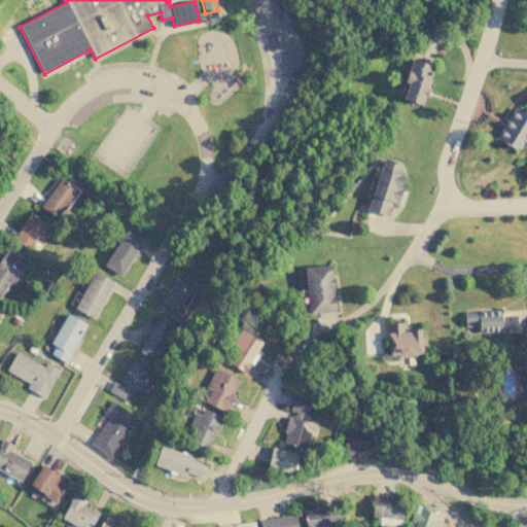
[(401,100),(423,105),(432,64),(411,59),(401,100)]
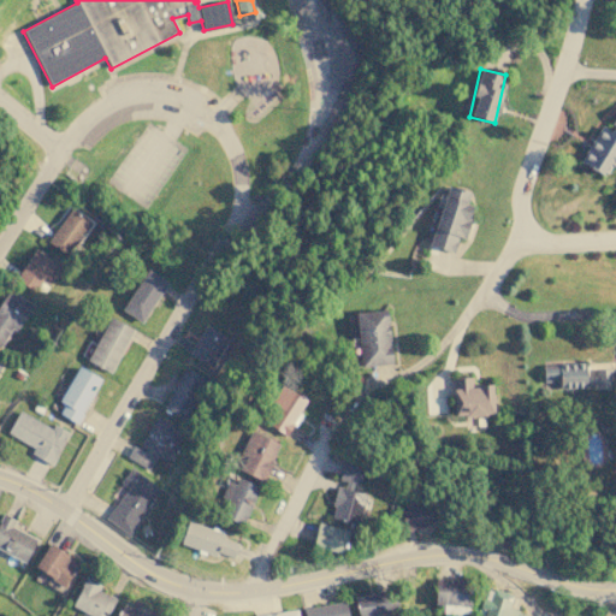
[(615,114),(609,129),(600,125),(580,163),(602,175),(608,164),(615,167),(615,114)]
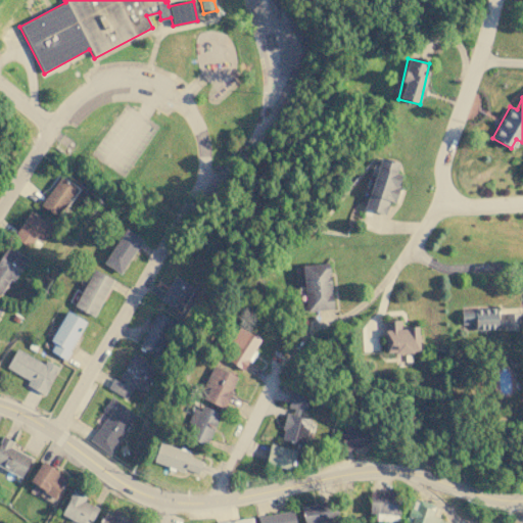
[(385,214),(388,200),(394,202),(401,174),(396,173),(398,162),(378,157),(366,208),(385,214)]
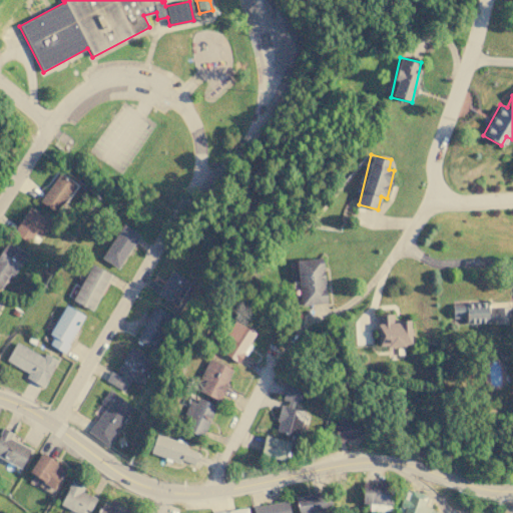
[(39,201),(56,212),(74,184),(57,173),(39,201)]
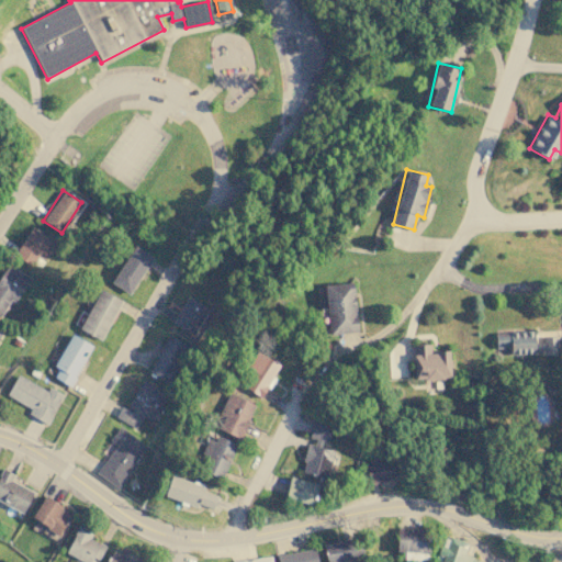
[(38,253),(48,258),(57,243),(31,226),(13,254),(31,265),(38,253)]
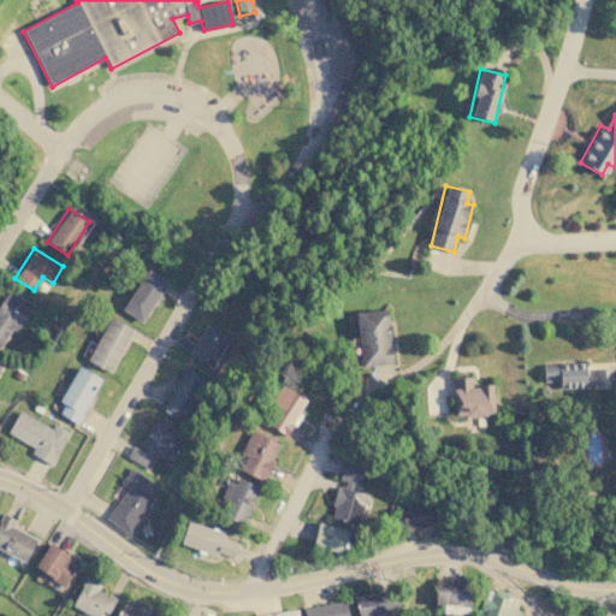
[(122,309),(142,323),(167,280),(146,268),(122,309)]
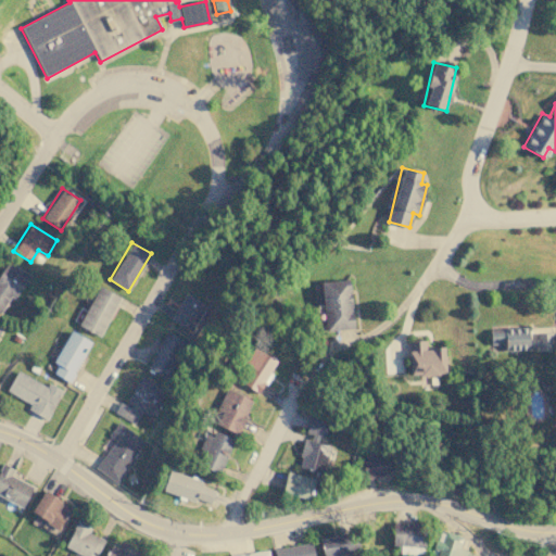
[(29,274),(5,261),(0,270),(0,312),(1,313),(10,295),(15,298),(29,274)]
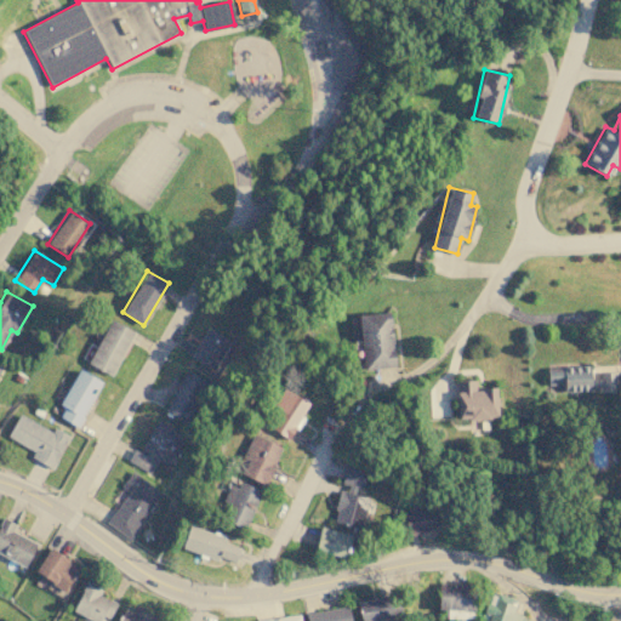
[(357,315),(364,369),(396,365),(388,311),(357,315)]
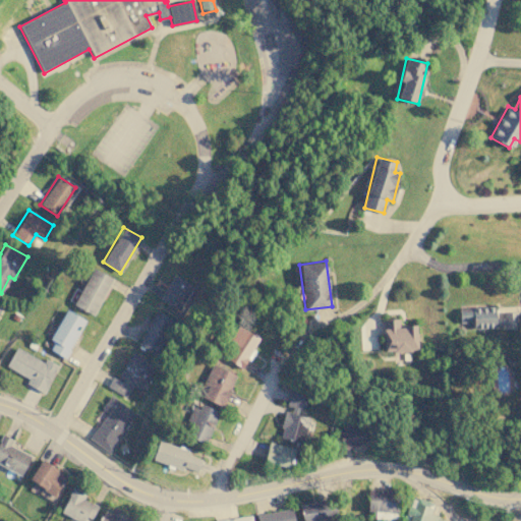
[(73,304),(93,314),(112,279),(93,268),(73,304)]
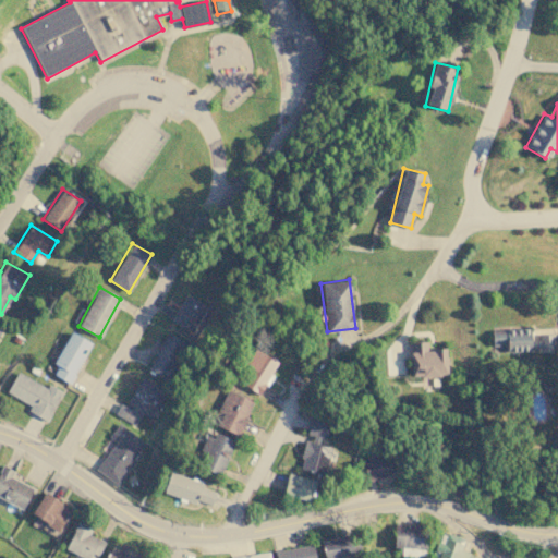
[(171,320),(192,332),(207,305),(185,293),(171,320)]
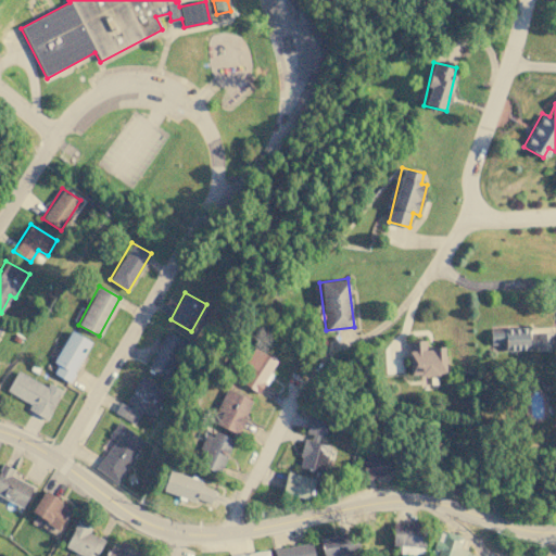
[(490,328),(490,344),(504,343),(504,350),(552,349),(551,332),(536,332),(536,338),(528,339),(528,327),(490,328)]
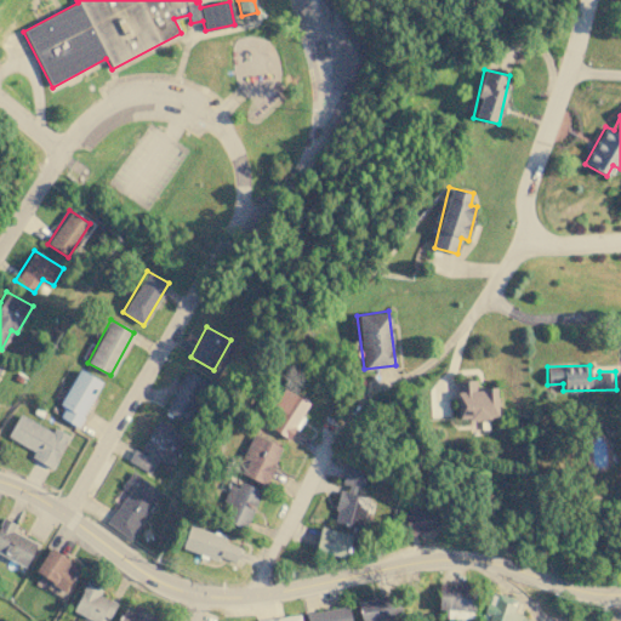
[(102,382),(80,370),(55,414),(77,426),(102,382)]
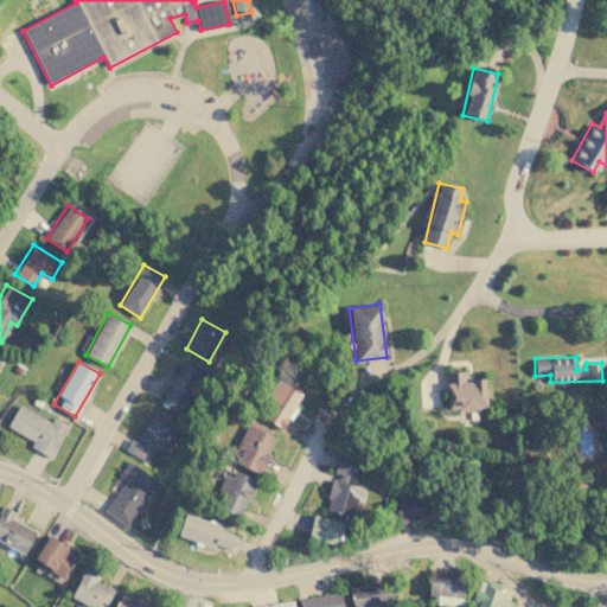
[(179,411),(203,374),(183,362),(159,400),(179,411)]
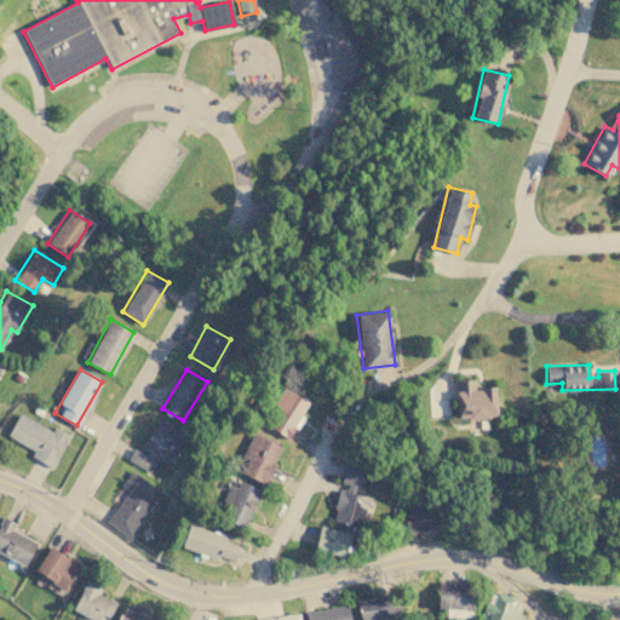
[(455,380),(457,418),(497,417),(495,386),(476,388),(475,379),(455,380)]
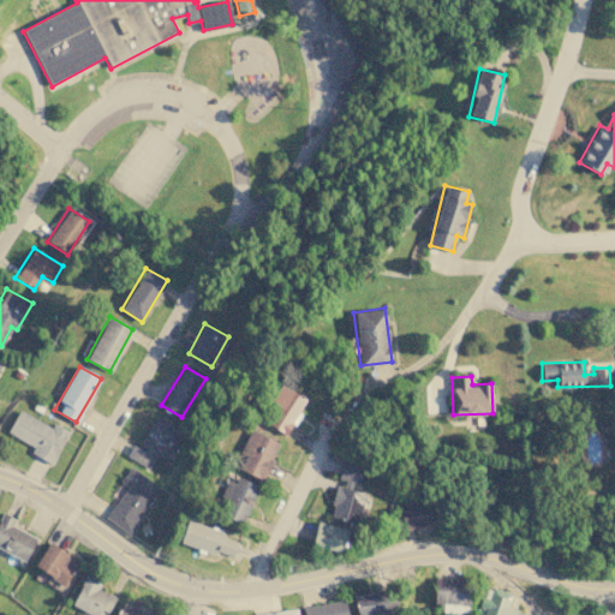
[(306,399),(282,384),(260,418),(284,434),(306,399)]
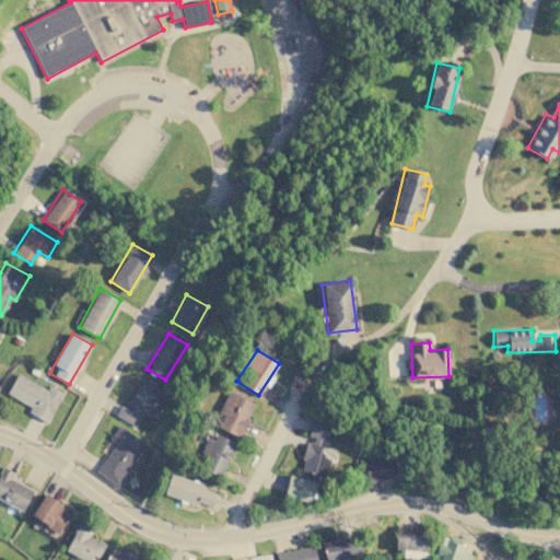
[(7,392),(30,406),(26,411),(45,422),(61,394),(49,386),(47,389),(19,372),(7,392)]
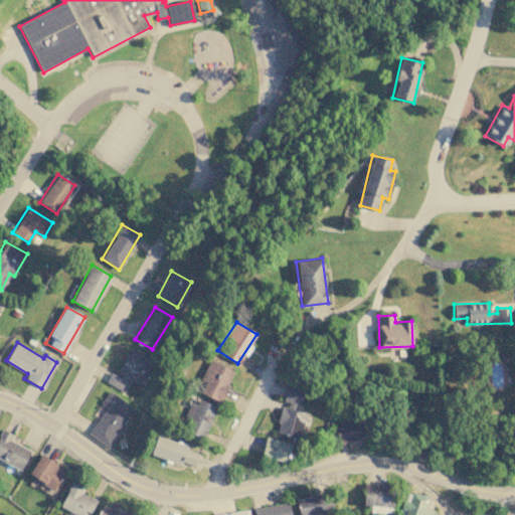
[(125,392),(131,379),(139,383),(151,360),(129,349),(117,374),(112,371),(106,382),(125,392)]
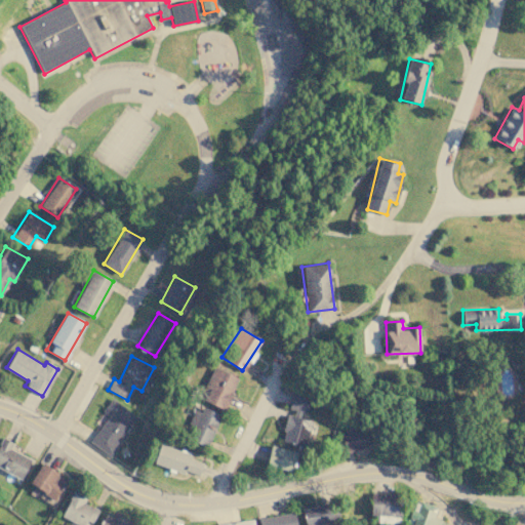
[(224,409),(238,377),(214,367),(200,398),(224,409)]
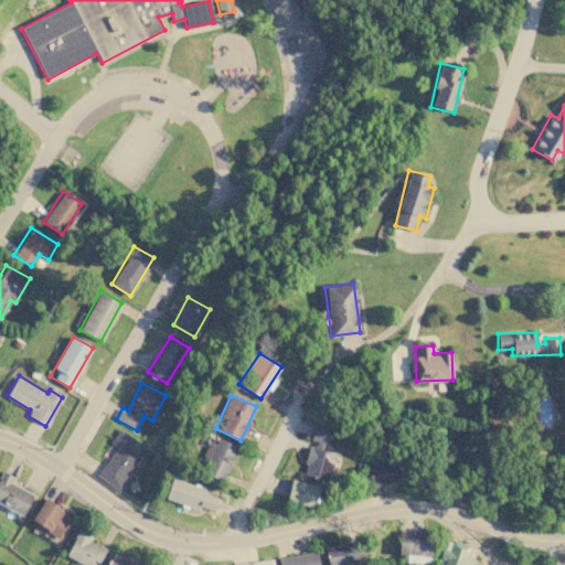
[(328,481),(333,457),(324,455),(331,426),(315,423),(310,443),(302,476),(328,481)]
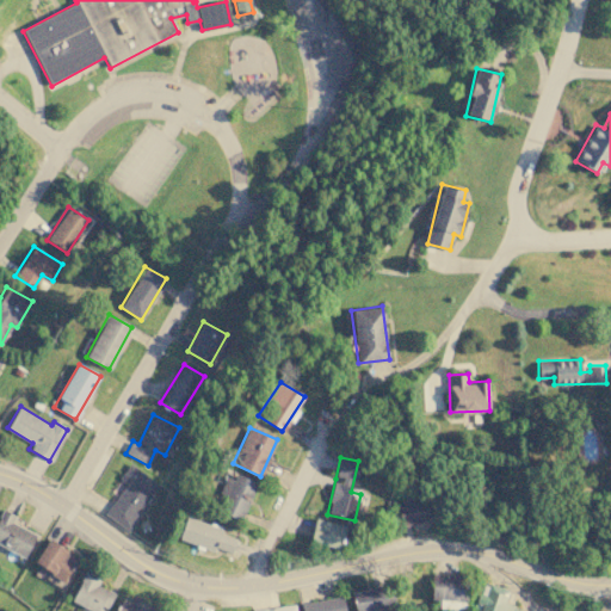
[(125,482),(104,514),(127,530),(159,483),(129,463),(118,477),(125,482)]
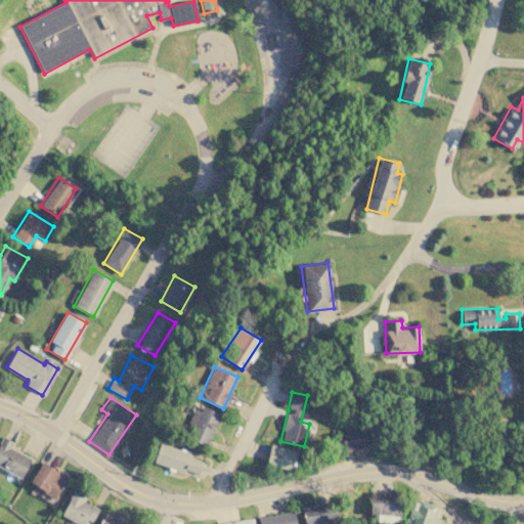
[(189,423),(194,425),(188,437),(206,446),(221,415),(199,403),(189,423)]
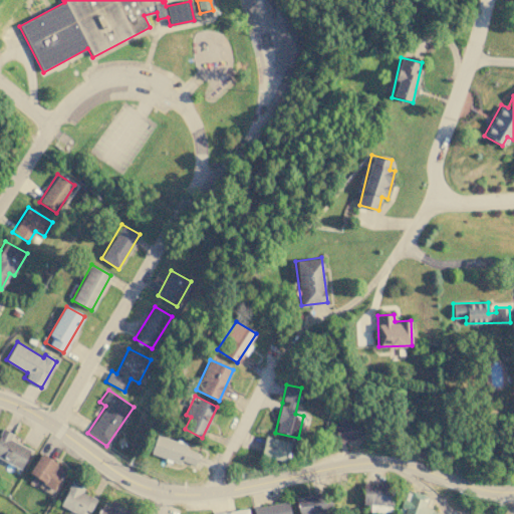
[(333,424),(337,442),(362,438),(359,419),(333,424)]
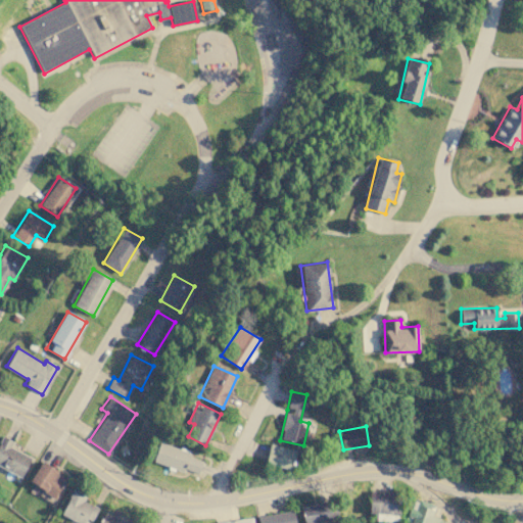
[(10,447),(13,441),(2,435),(0,439),(0,466),(21,477),(31,457),(10,447)]
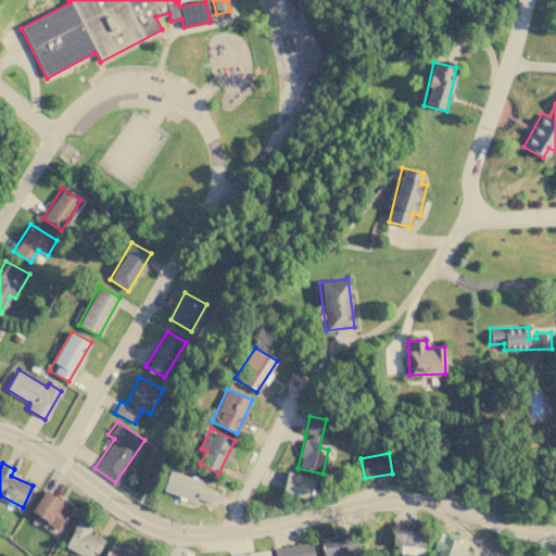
[(162,490),(194,501),(196,497),(211,503),(215,490),(200,485),(202,480),(169,469),(162,490)]
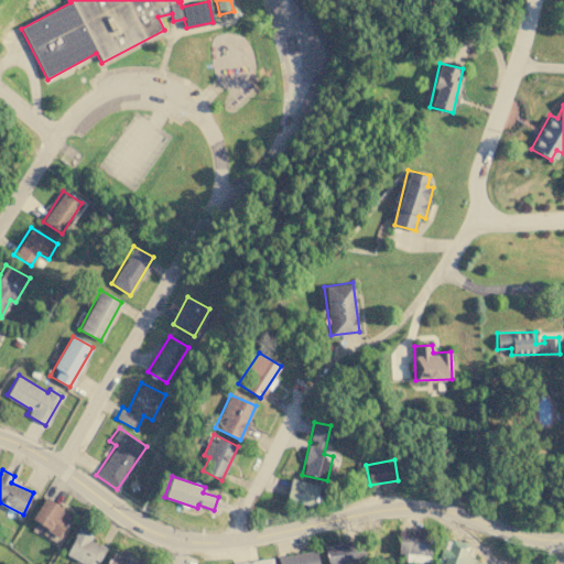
[(320,485),(291,478),(285,500),(314,506),(320,485)]
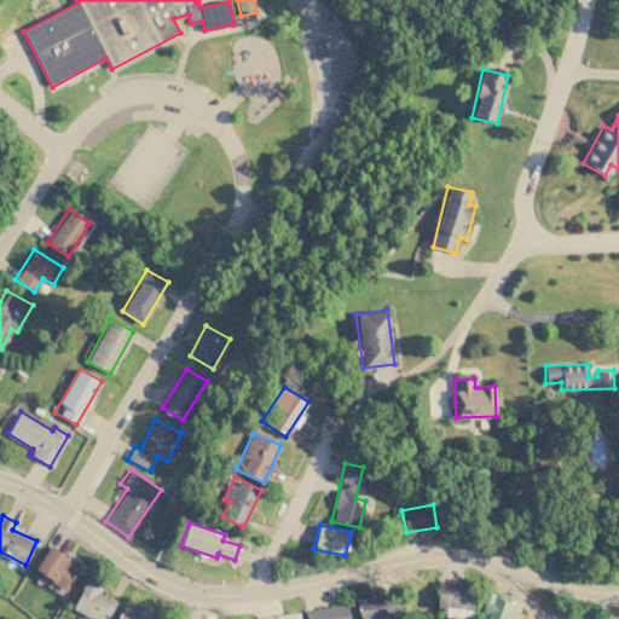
[(79,563),(47,545),(34,571),(65,589),(79,563)]
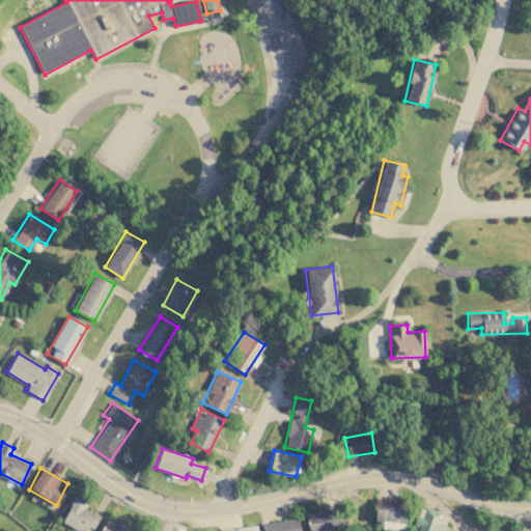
[(60,523),(74,530),(91,530),(100,516),(86,508),(89,502),(76,495),(60,523)]
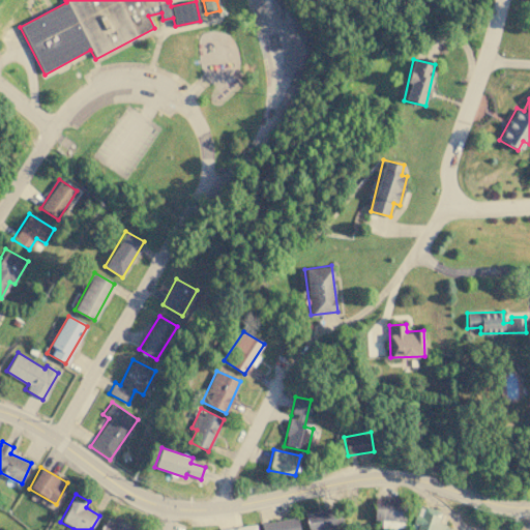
[(373,520),(381,520),(381,527),(403,528),(404,498),(374,498),(373,520)]
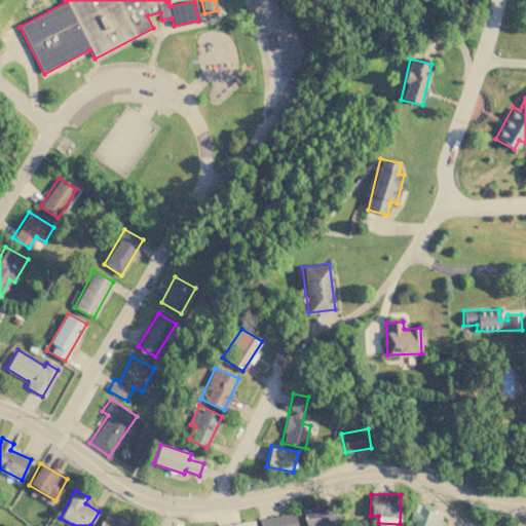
[(434,518),(438,508),(421,501),(418,512),(412,510),(409,518),(414,520),(411,525),(440,525),(442,521),(434,518)]
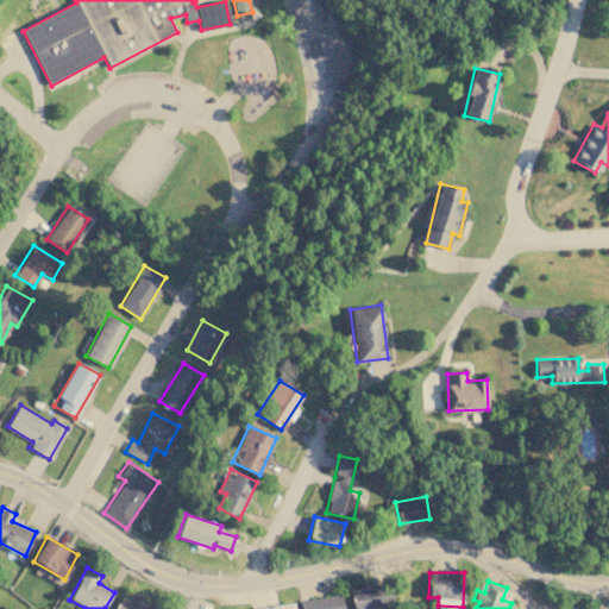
[(353,608),(365,608),(393,603),(388,582),(350,591),(353,608)]
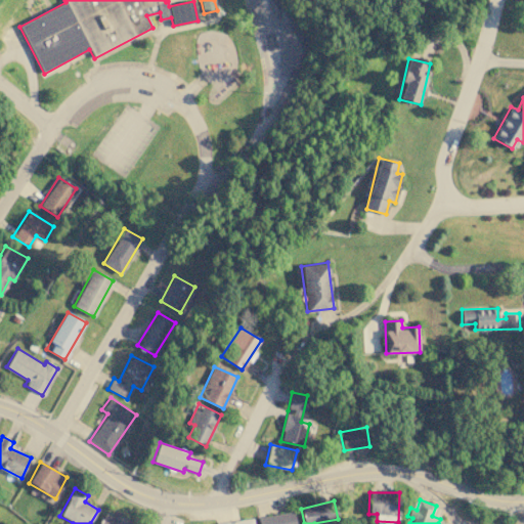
[(97,523),(129,523),(131,522),(106,509),(97,523)]
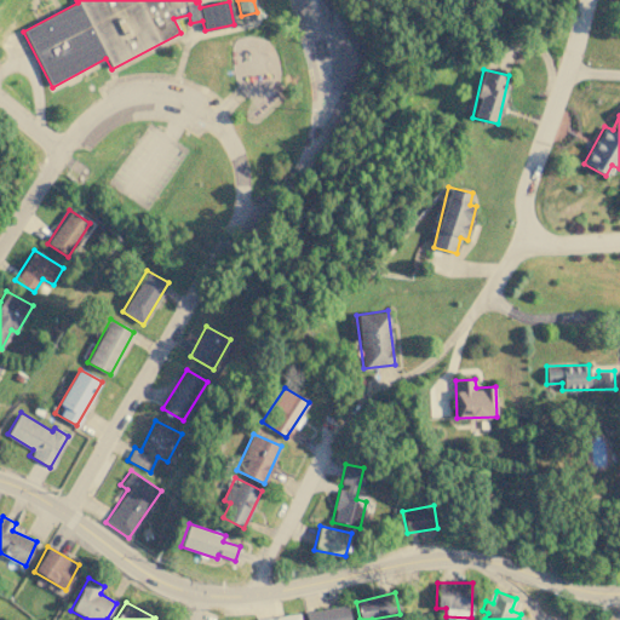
[(306,619),(349,619),(346,604),(305,612),(306,619)]
